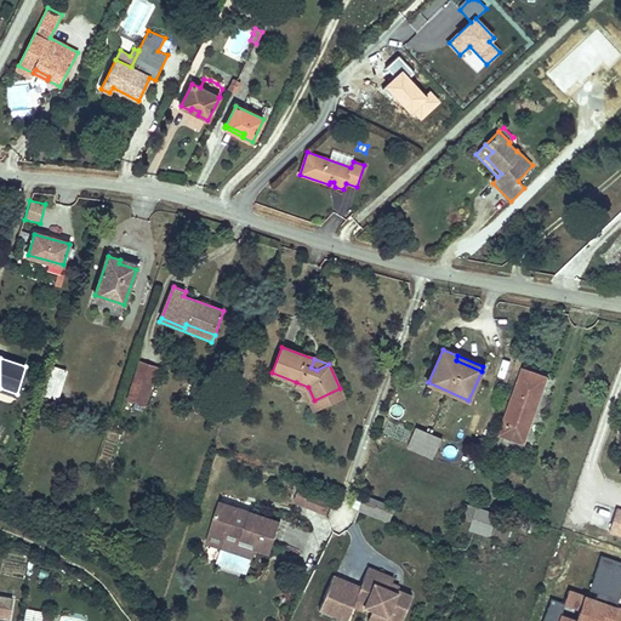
[(152,382),(158,366),(141,362),(136,376),(152,382)]
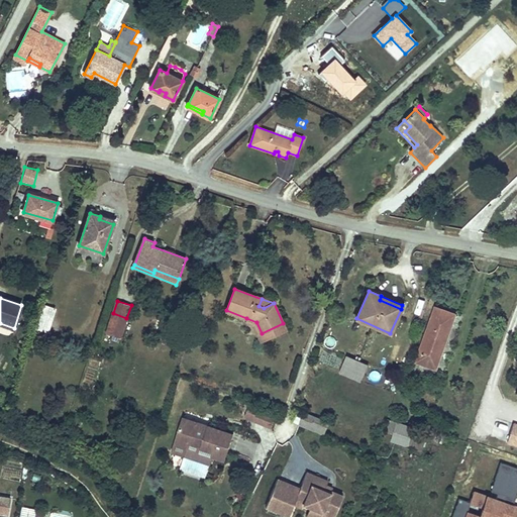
[(47,332),(55,308),(42,304),(35,329),(47,332)]
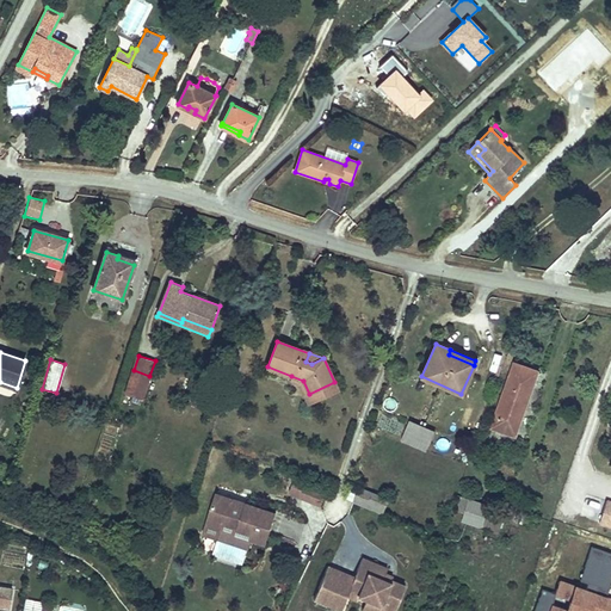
[(517,437),(539,372),(516,364),(493,429),(517,437)]
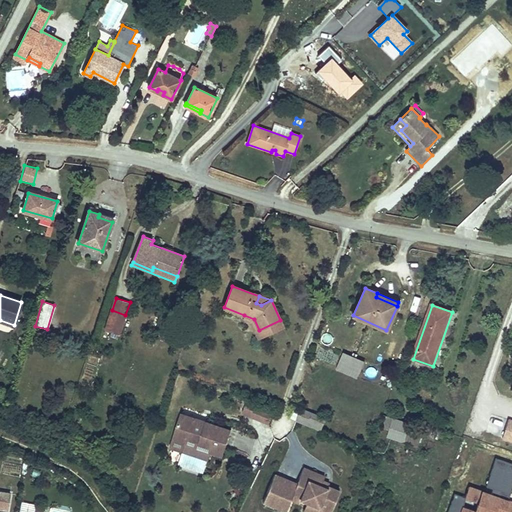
[(119,333),(125,315),(112,310),(106,329),(119,333)]
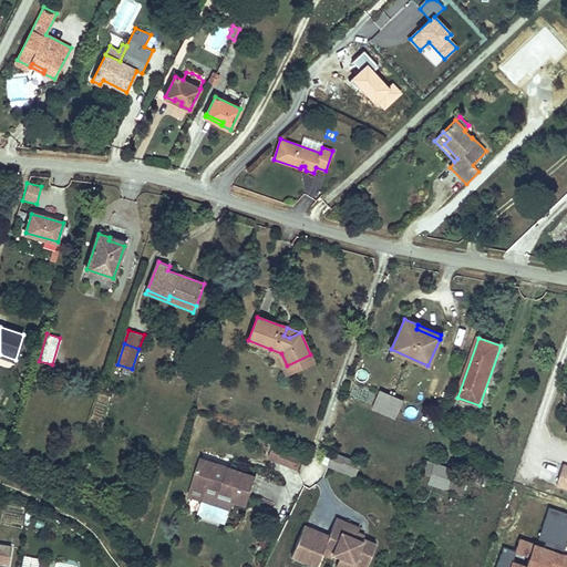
[(286,377),(313,363),(310,354),(287,366),(281,353),(270,349),(268,354),(276,357),(286,377)]
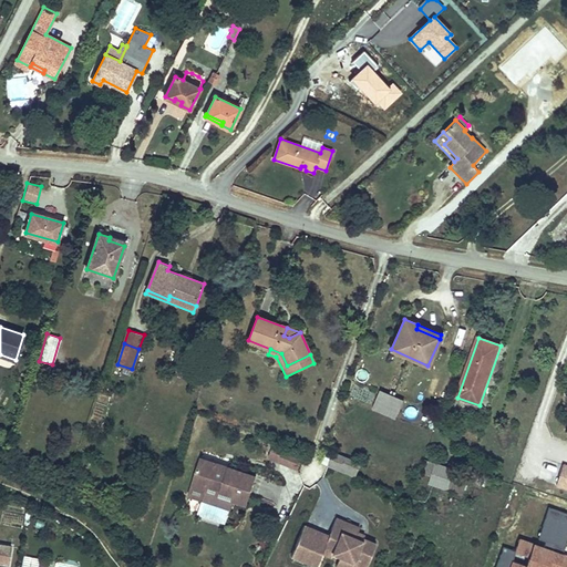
[(49,375),(52,364),(39,361),(35,371),(49,375)]
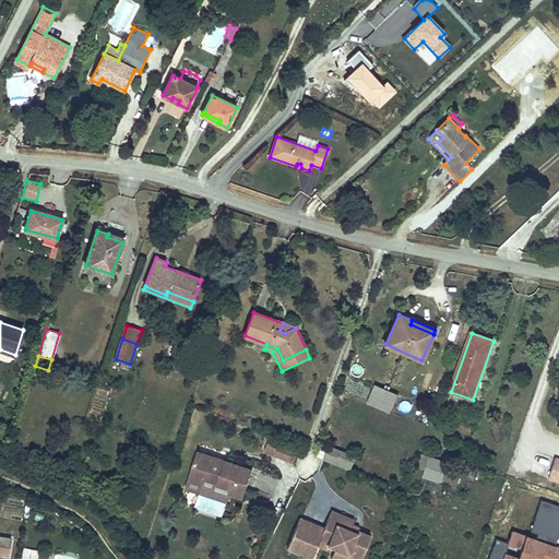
[(428,371),(421,387),(427,389),(433,375),(428,371)]
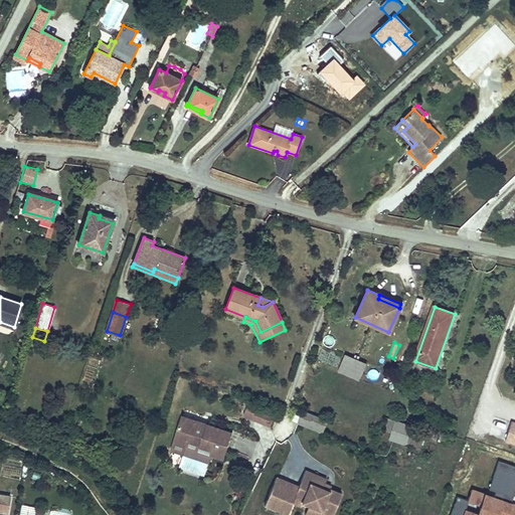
[(360,379),(367,363),(346,354),(339,370),(360,379)]
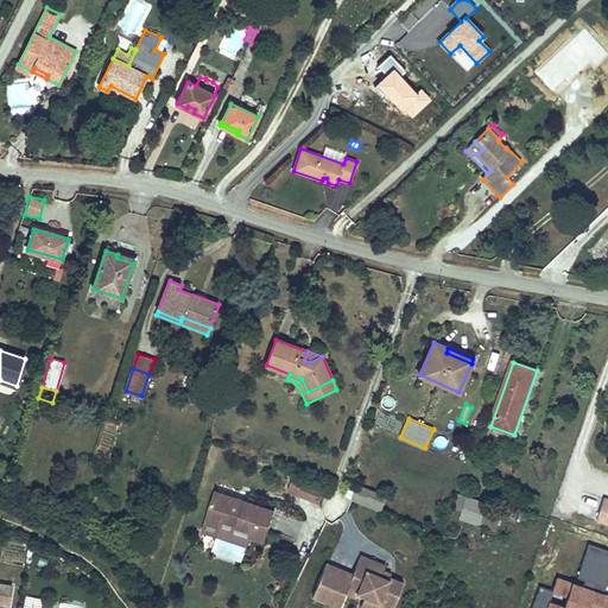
[(301,495),(305,481),(295,476),(289,491),(301,495)]
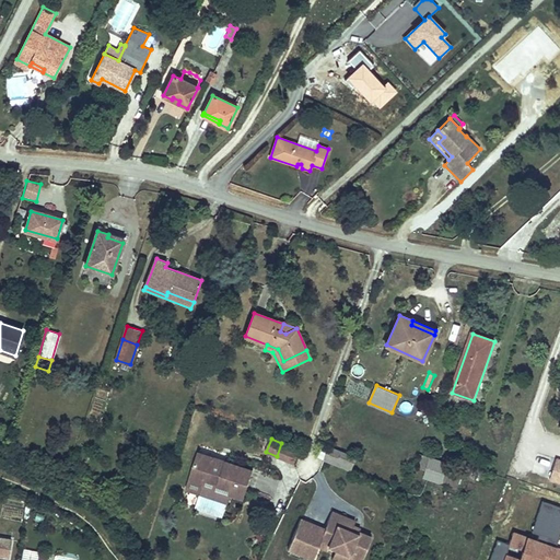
[(288,455),(291,446),(281,443),(277,456),(294,463),(296,458),(288,455)]
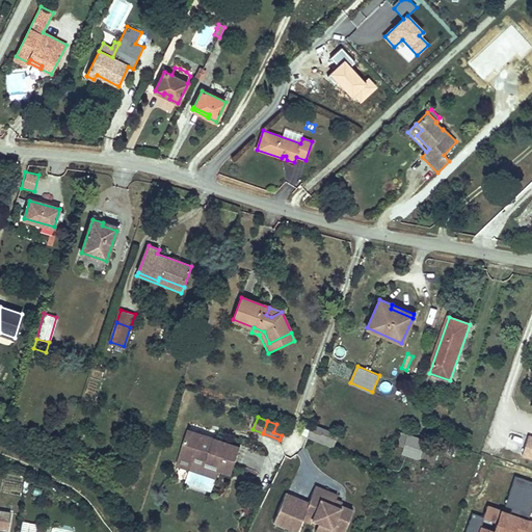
[(335,448),(340,434),(313,423),(308,436),(335,448)]
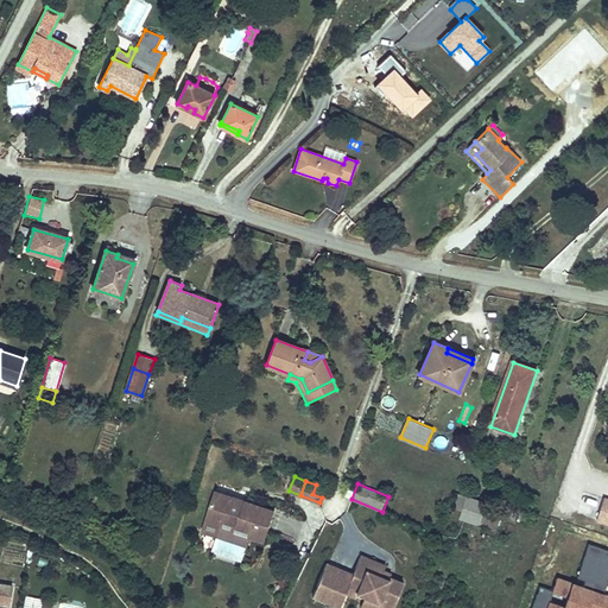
[(322,498),(325,489),(316,485),(312,494),(322,498)]
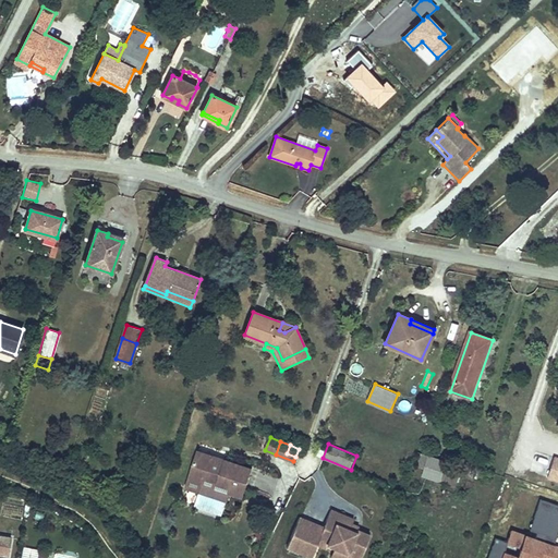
[(243,497),(252,469),(226,460),(225,463),(213,460),(214,456),(198,450),(189,480),(202,484),(199,493),(227,501),(230,493),(243,497)]
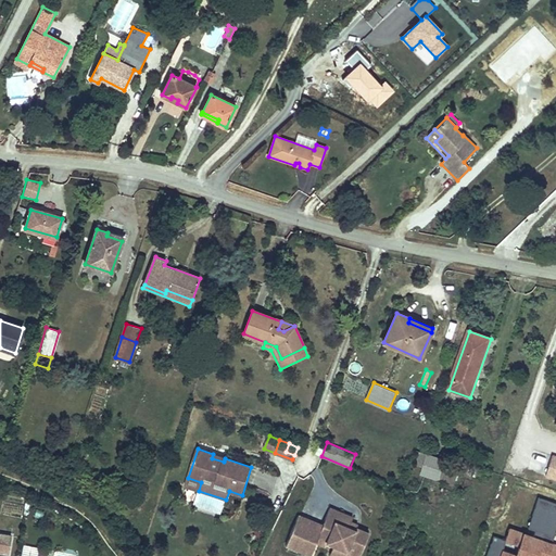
[(424,467),(428,454),(419,452),(416,465),(424,467)]
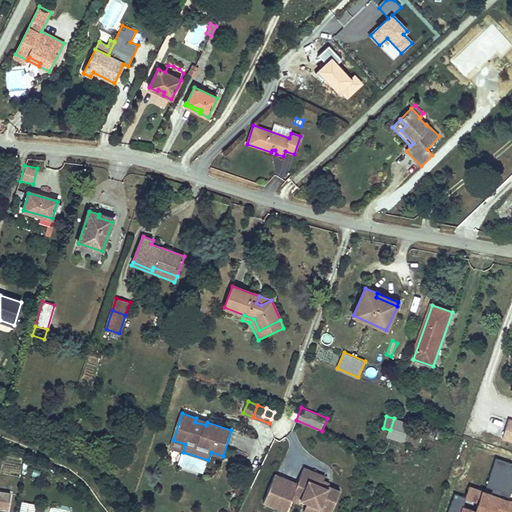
[(410,426),(410,423),(394,418),(390,430),(388,437),(404,442),(404,441),(410,426)]
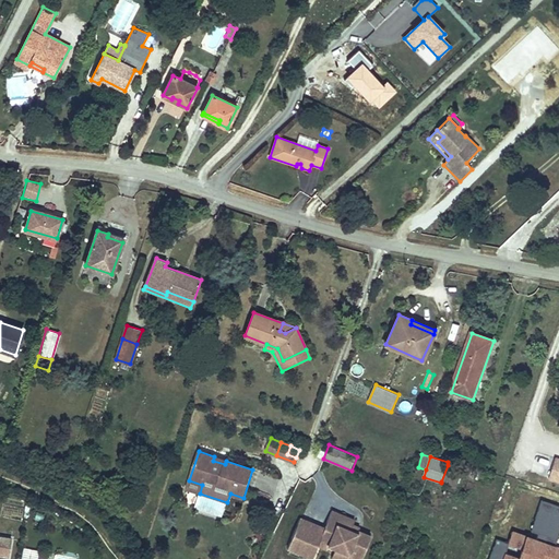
[(558,460),(555,459),(548,478),(558,482),(558,460)]
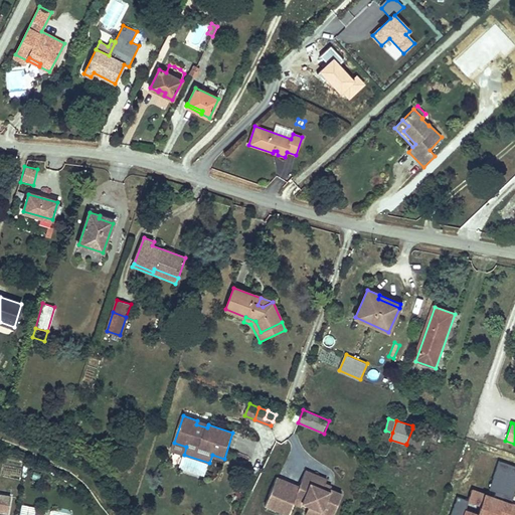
[(184,455),(186,447),(174,443),(171,451),(184,455)]
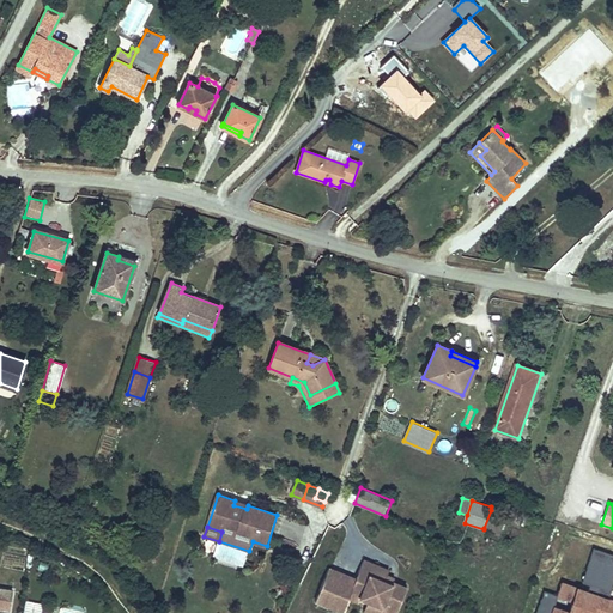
[(243,566),(249,551),(219,541),(214,557),(243,566)]
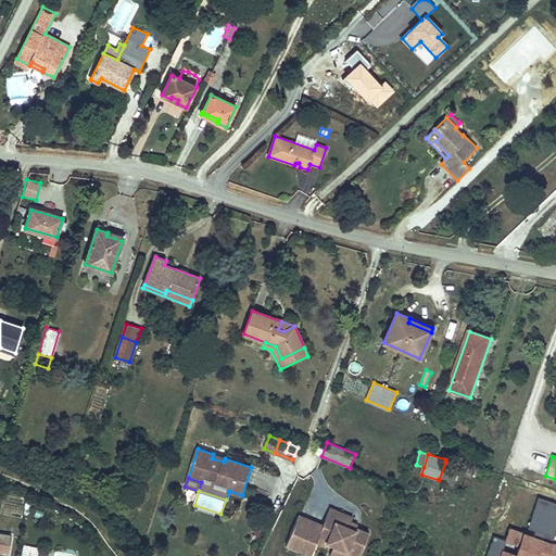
[(555,555),(555,545),(552,545),(555,532),(555,504),(539,500),(529,530),(535,532),(533,539),(509,531),(506,542),(494,538),(488,555),(555,555)]
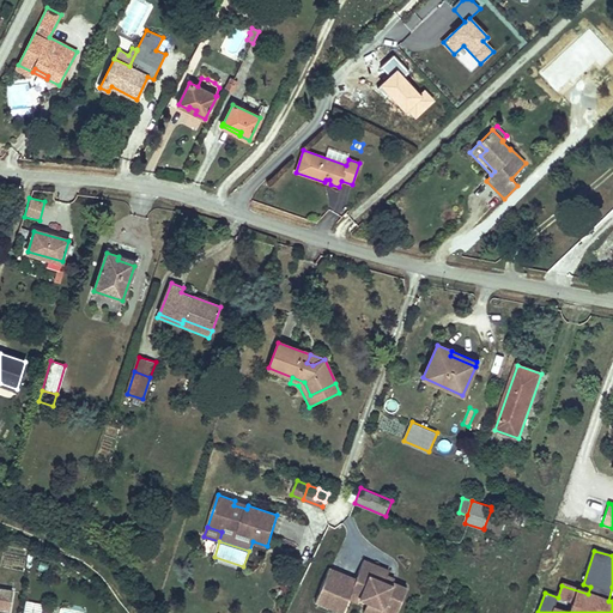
[(384,612),(395,612),(407,588),(393,582),(392,584),(384,581),(387,575),(389,570),(364,559),(356,580),(366,583),(360,598),(368,601),(382,607),(380,611),(384,612)]
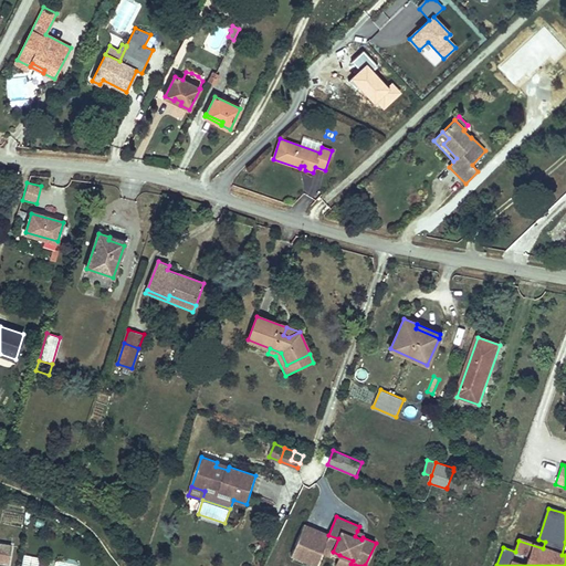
[(322,552),(311,547),(317,531),(304,524),(291,555),(316,565),(322,552)]
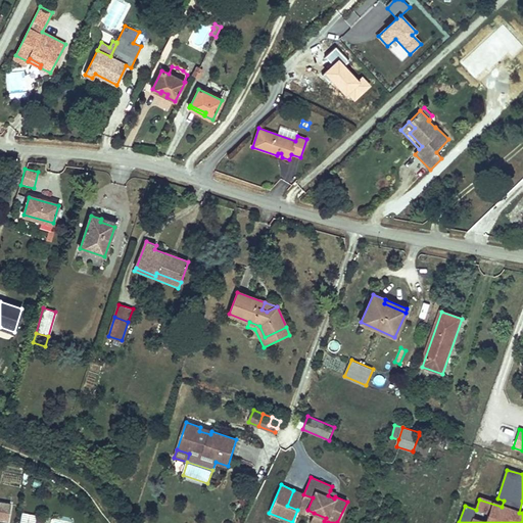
[(307,510),(313,497),(293,490),(287,506),(297,510),(305,513),(307,510)]
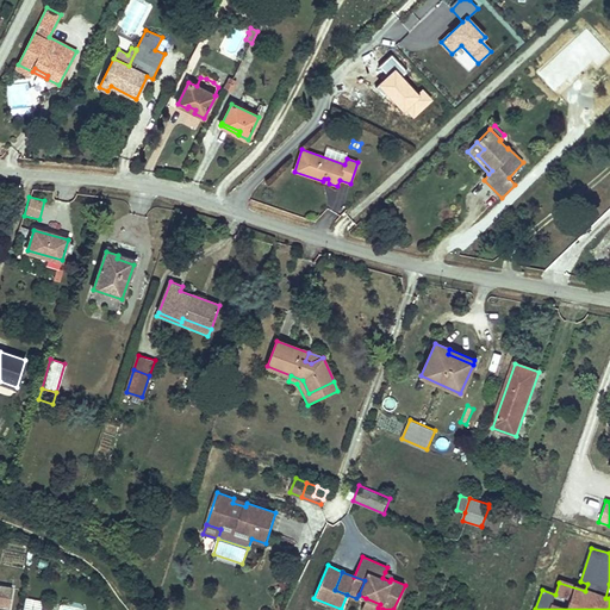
[(0,605),(10,607),(12,589),(0,585),(0,605)]
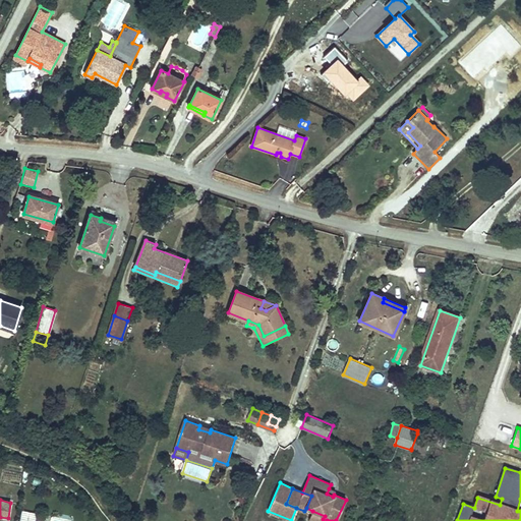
[(327,520),(323,519),(325,516),(312,511),(308,520),(327,520)]
